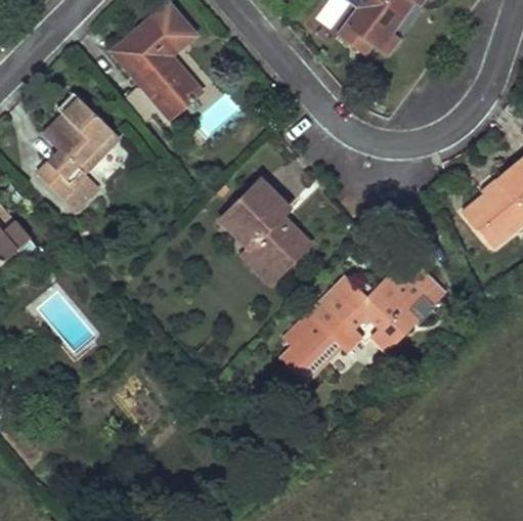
[(360,0),(343,25),(361,38),(377,48),(411,0),(418,4),(420,0),(360,0)]
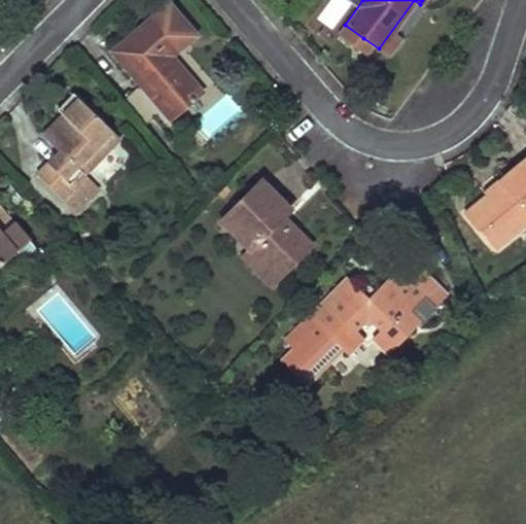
[(134,30),(110,49),(143,88),(135,86),(120,99),(143,125),(161,110),(169,116),(200,90),(174,58),(171,62),(166,56),(175,47),(148,18),(134,30)]
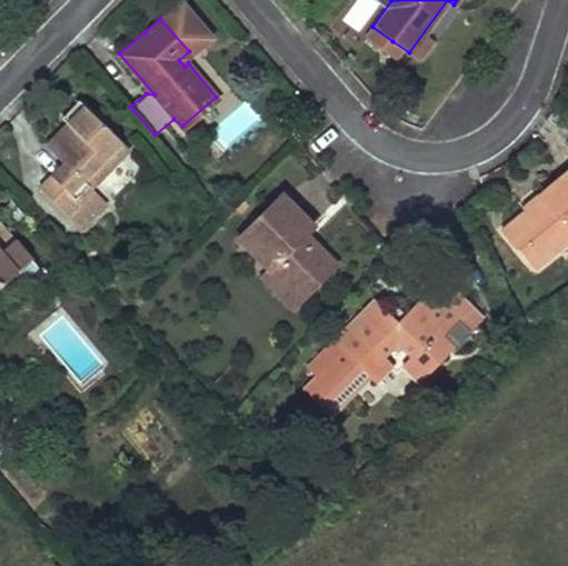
[(85,103),(79,98),(61,116),(67,122),(85,103)]
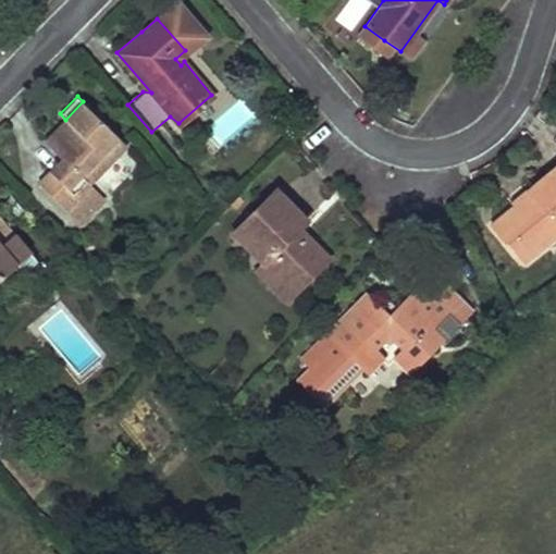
[(65,120),(45,140),(62,158),(39,182),(64,208),(66,206),(89,183),(81,174),(119,135),(83,101),(65,120)]
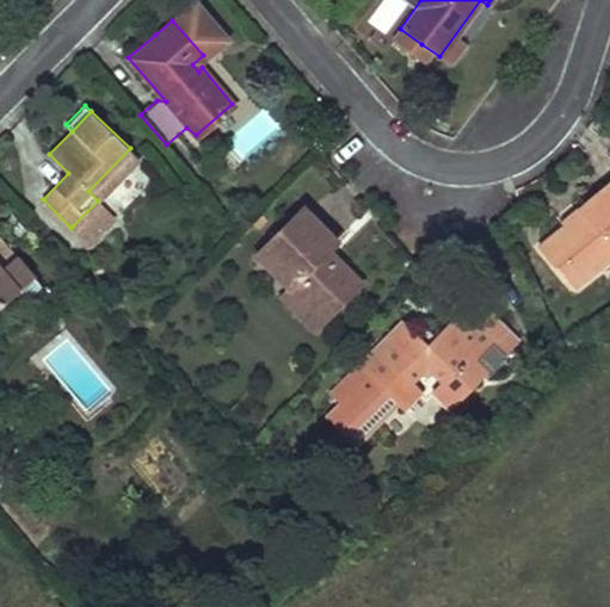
[(139,158),(130,148),(88,191),(98,200),(139,158)]
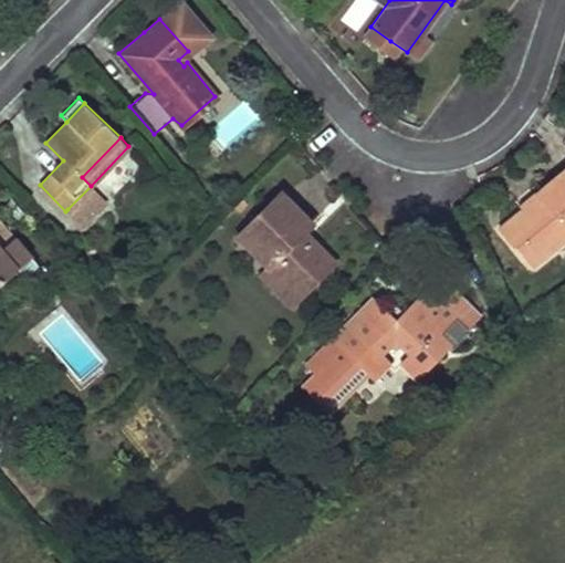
[(564,168),(563,170),(535,193),(539,196),(505,222),(520,240),(514,244),(531,263),(564,235),(564,168)]
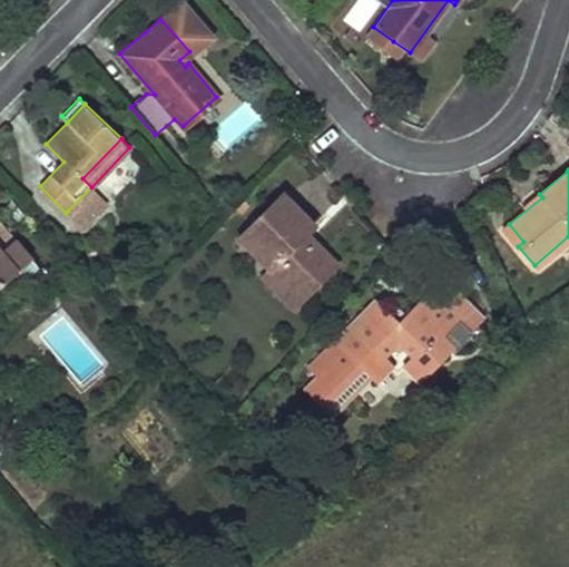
[(82,224),(105,201),(91,187),(68,211),(82,224)]
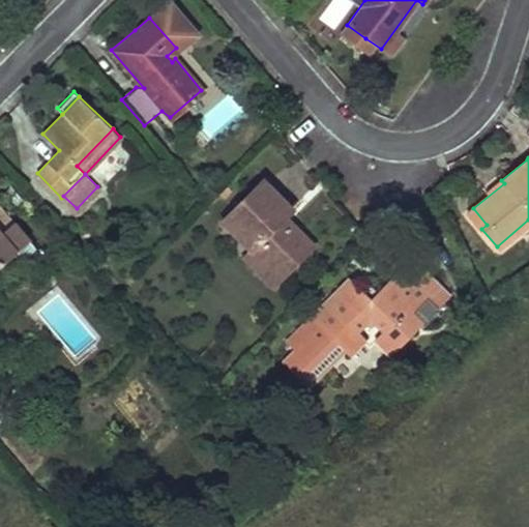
[(262,179),(222,220),(254,251),(281,276),(313,244),(289,222),(283,228),(276,222),(291,207),(262,179)]
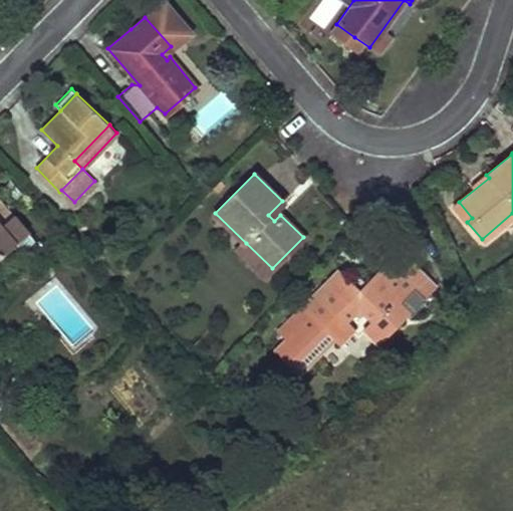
[(0,224),(16,242),(27,231),(0,200),(0,224)]
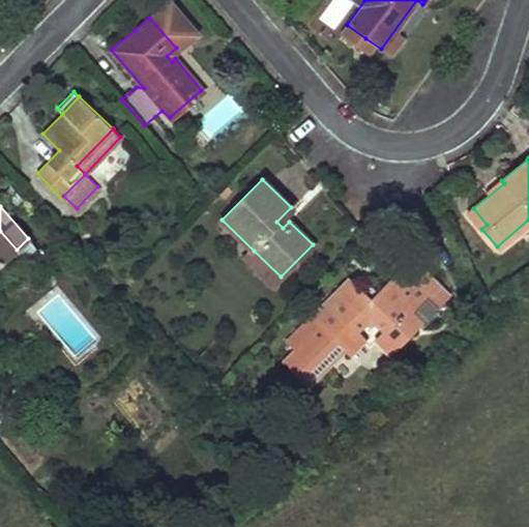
[(487,225),(473,208),(467,213),(481,229),(487,225)]
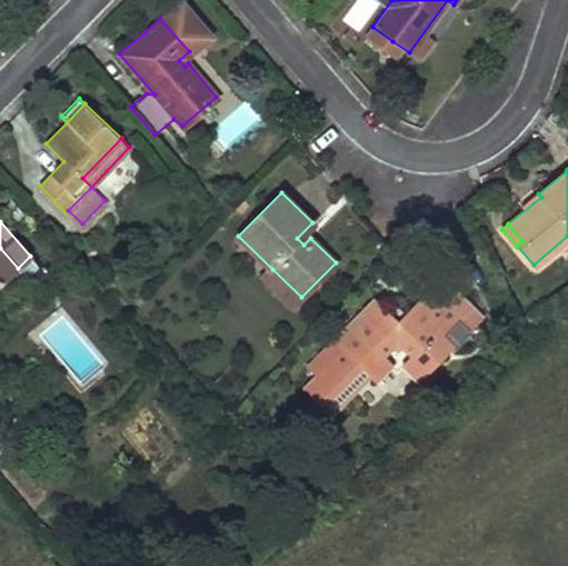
[(0,283),(18,268),(0,248),(0,283)]
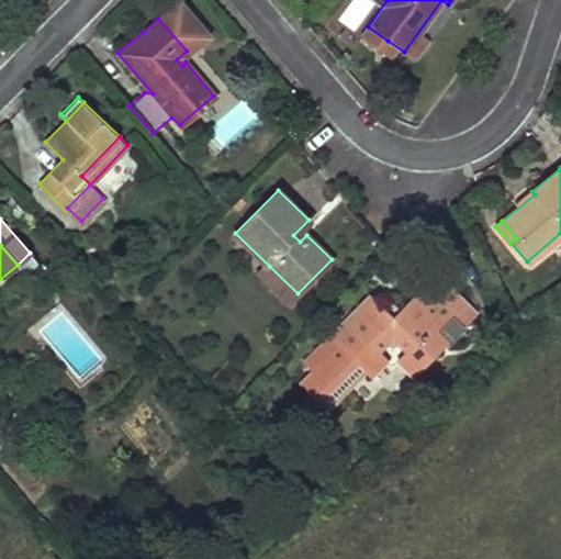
[(38,261),(30,253),(18,265),(25,274),(38,261)]
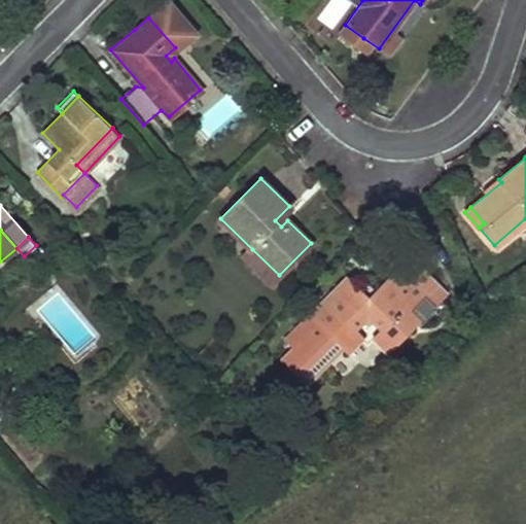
[(0,276),(24,256),(16,248),(0,262),(0,276)]
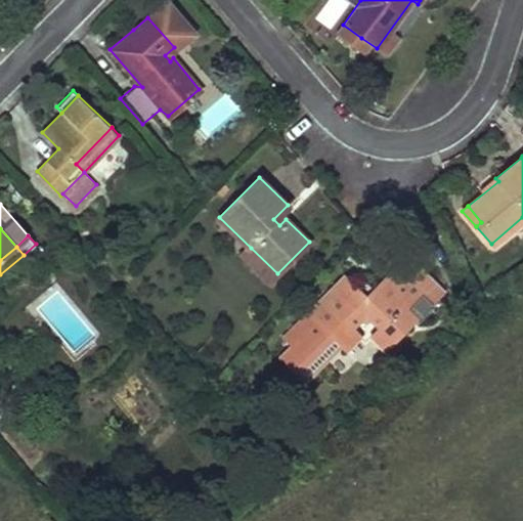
[(277,273),(251,248),(243,256),(269,281),(277,273)]
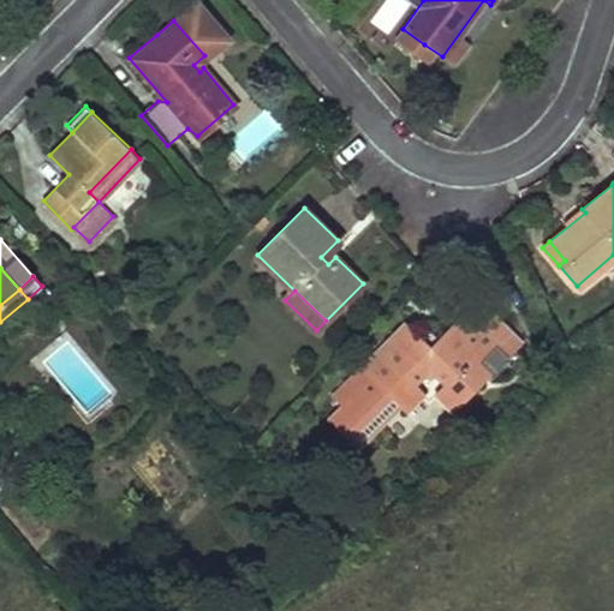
[(405,323),(363,365),(356,358),(327,387),(339,397),(325,412),(353,441),(397,399),(405,408),(422,391),(412,383),(424,371),(429,377),(433,370),(443,383),(436,391),(453,408),(489,372),(480,361),(493,348),(504,358),(520,340),(492,311),(488,315),(475,301),(437,340),(429,348),(418,337),(405,323)]
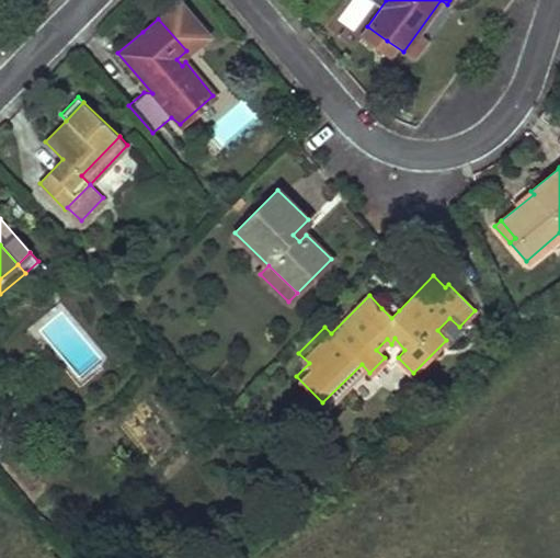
[(399,310),(389,300),(381,308),(391,318),(399,310)]
